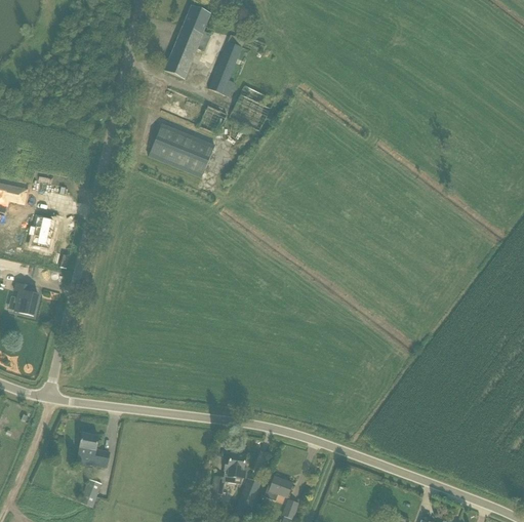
[(165,69),(174,73),(185,77),(198,47),(204,49),(211,33),(203,30),(210,12),(192,4),(165,69)]
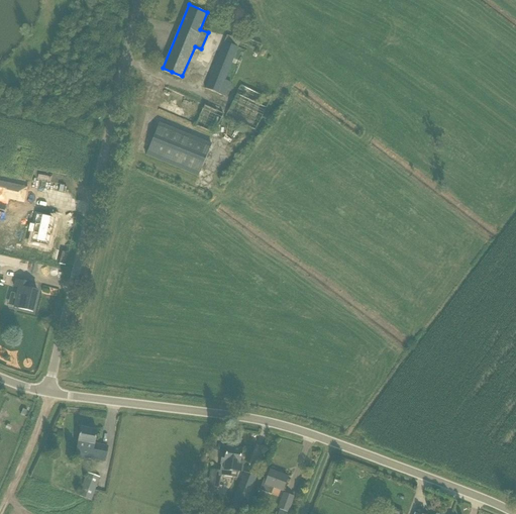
[(224,40),(206,85),(219,91),(226,94),(232,80),(225,77),(238,45),(241,38),(227,32),(224,40)]
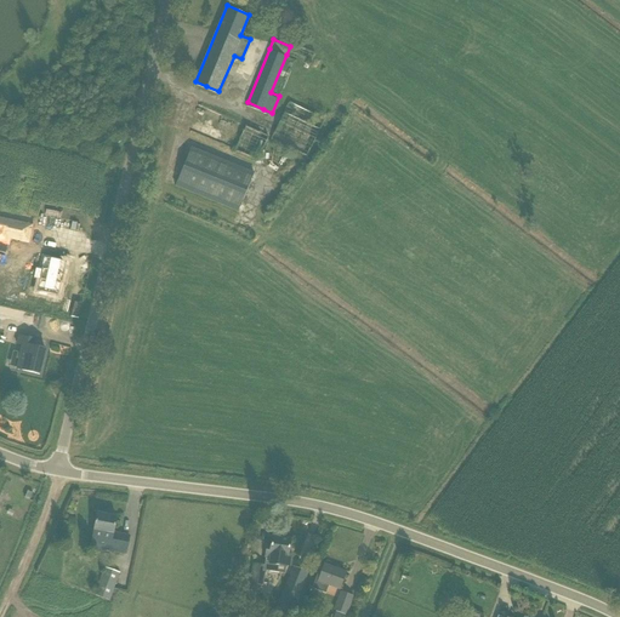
[(325,116),(325,118),(330,108),(294,91),(289,100),(271,137),(307,154),(325,116)]
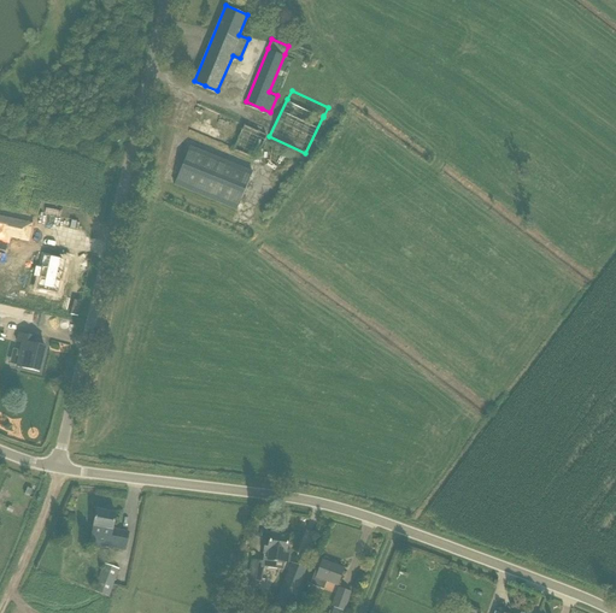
[(233,147),(257,157),(267,134),(242,124),(233,147)]
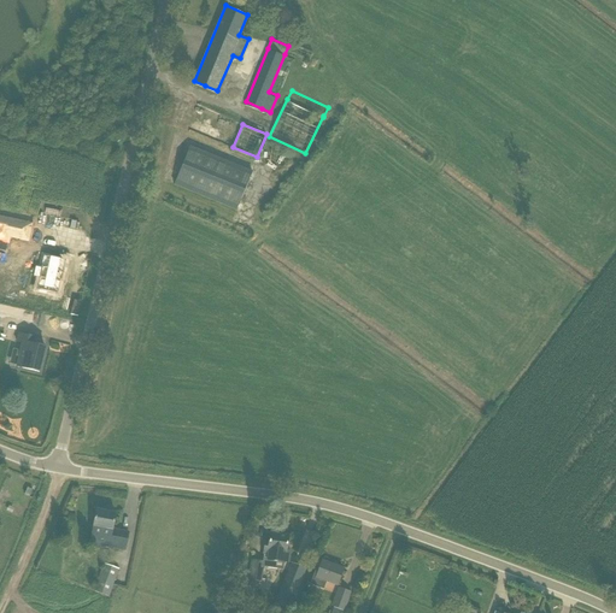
[(175,181),(186,186),(186,187),(238,208),(254,169),(203,147),(201,148),(191,143),(175,181)]
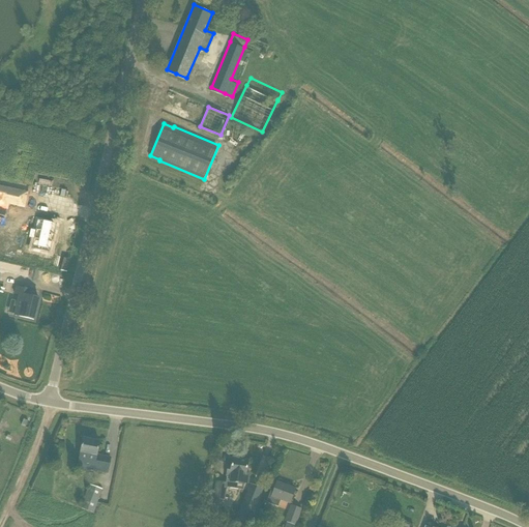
[(0,183),(0,212),(5,213),(6,207),(7,207),(8,201),(12,202),(17,187),(0,183)]
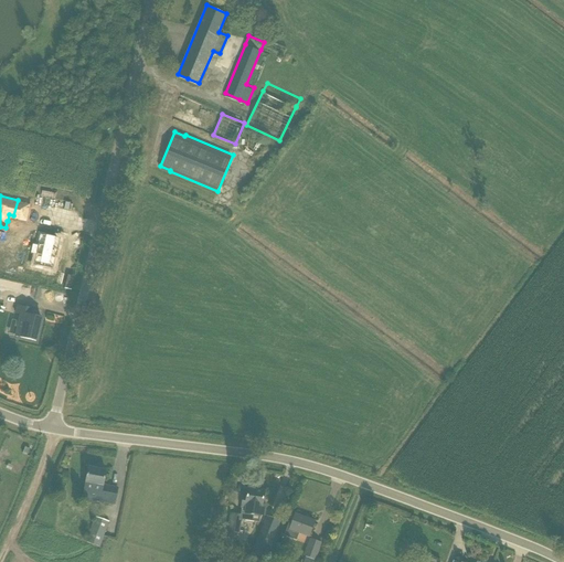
[(36,245),(34,255),(40,257),(38,265),(39,265),(39,267),(48,269),(49,267),(57,269),(60,260),(61,260),(63,252),(62,252),(64,241),(44,236),(41,246),(36,245)]
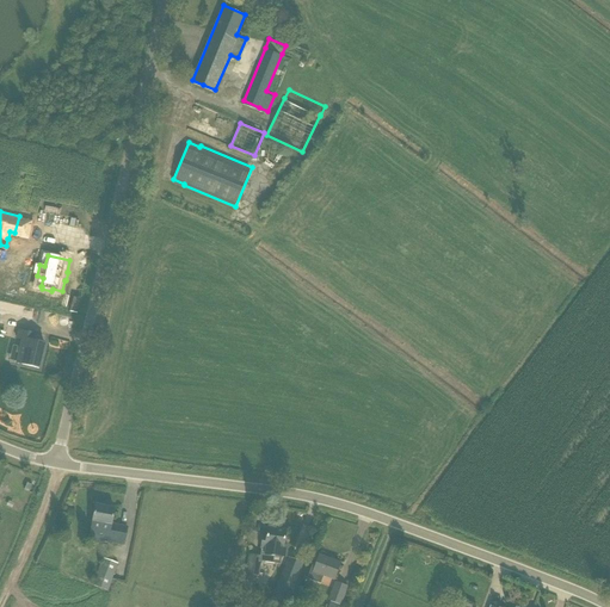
[(36,332),(24,328),(20,327),(18,336),(23,338),(17,360),(39,365),(45,341),(35,339),(36,332)]
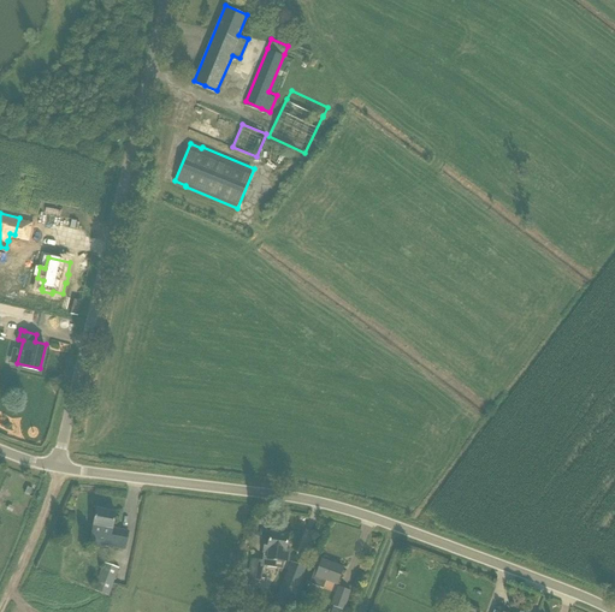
[(98,506),(95,520),(92,536),(114,541),(113,545),(125,547),(129,529),(113,527),(117,511),(98,506)]
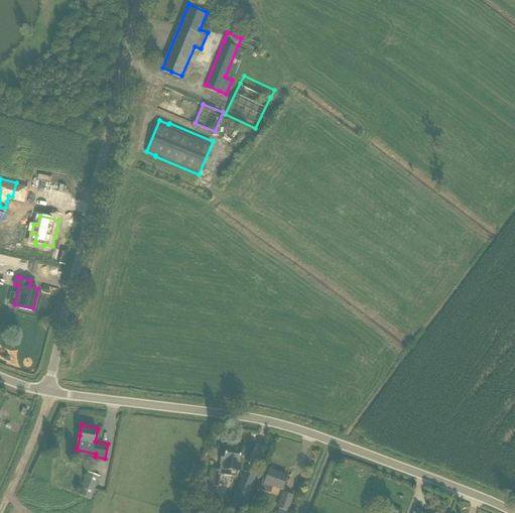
[(239,461),(240,461),(240,457),(242,446),(227,444),(226,451),(223,451),(221,461),(224,461),(224,467),(230,468),(238,469),(239,461)]
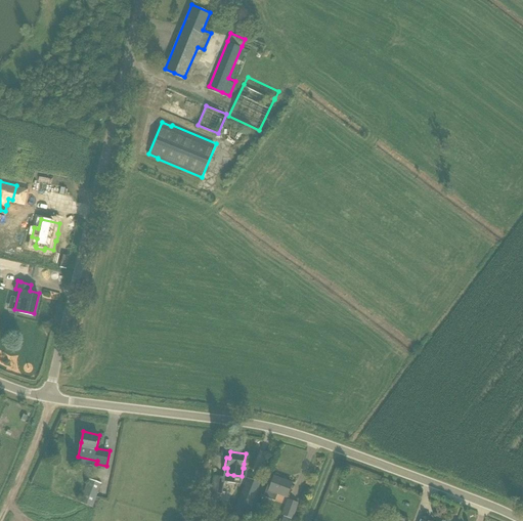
[(213,492),(222,493),(224,475),(215,474),(213,492)]
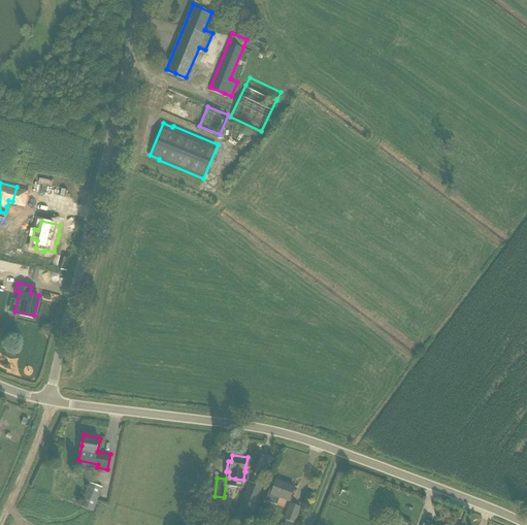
[(245,524),(246,524),(263,483),(250,478),(235,517),(237,518),(236,521),(245,524)]
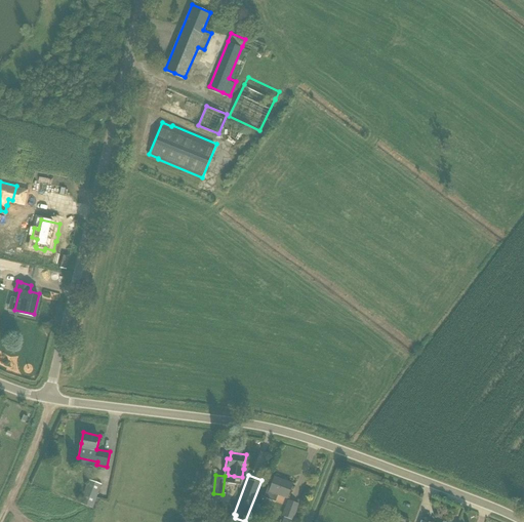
[(278,493),(287,497),(289,491),(292,482),(275,476),(272,484),(269,483),(265,495),(276,499),(278,493)]
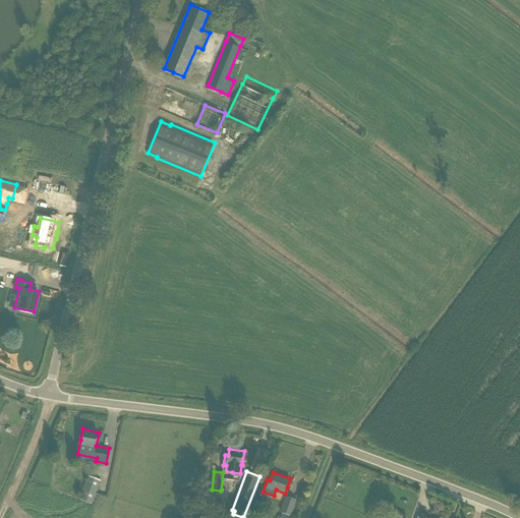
[(93,502),(102,478),(89,473),(79,497),(93,502)]
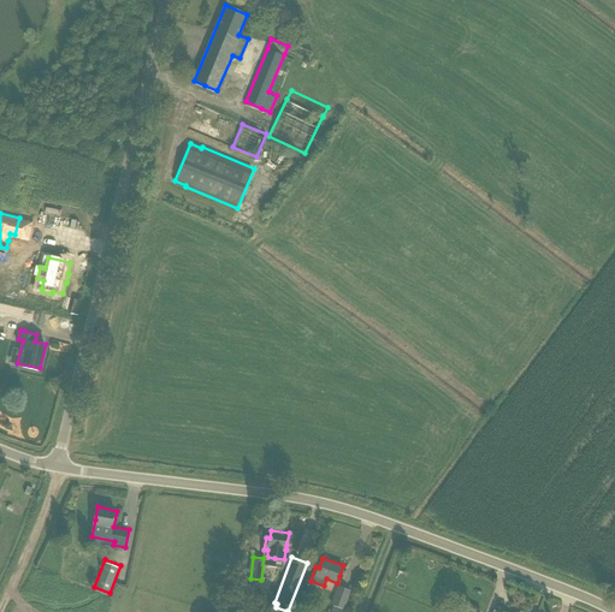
[(249,594),(252,583),(231,576),(229,587),(249,594)]
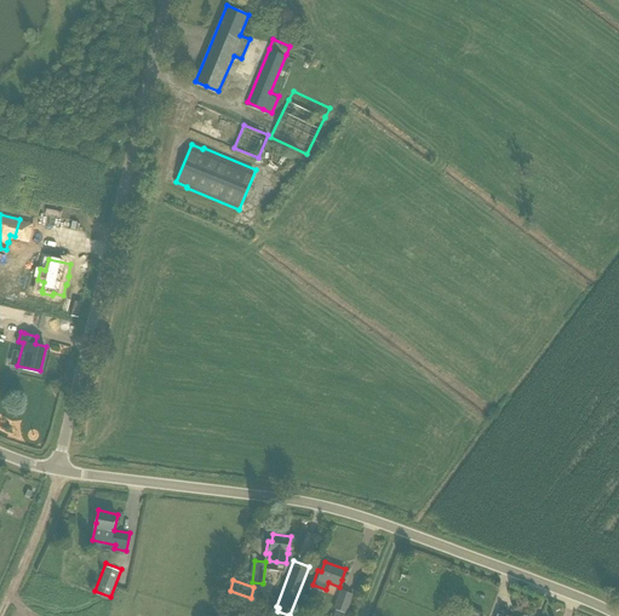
[(342,589),(336,604),(347,608),(351,593),(342,589)]
